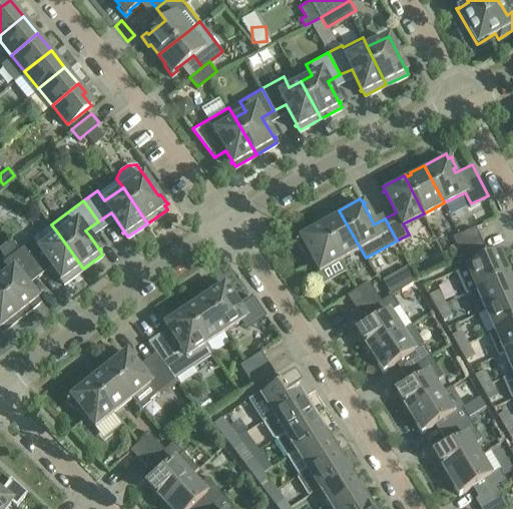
[(340,259),(360,247),(339,210),(325,218),(326,220),(322,222),(321,220),(319,221),(340,259)]
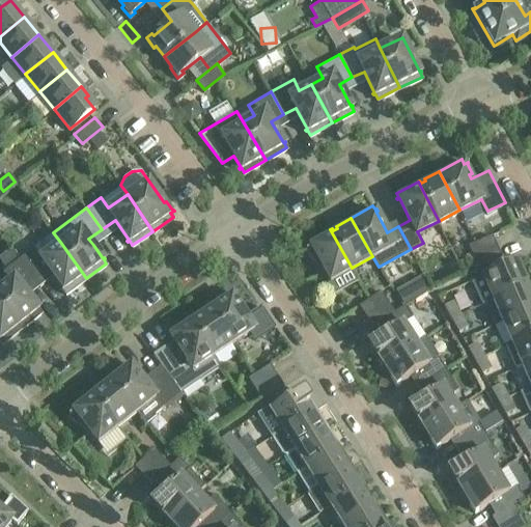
[(352,268),(330,229),(308,242),(311,246),(305,249),(306,250),(307,250),(313,258),(316,256),(330,280),(352,268)]
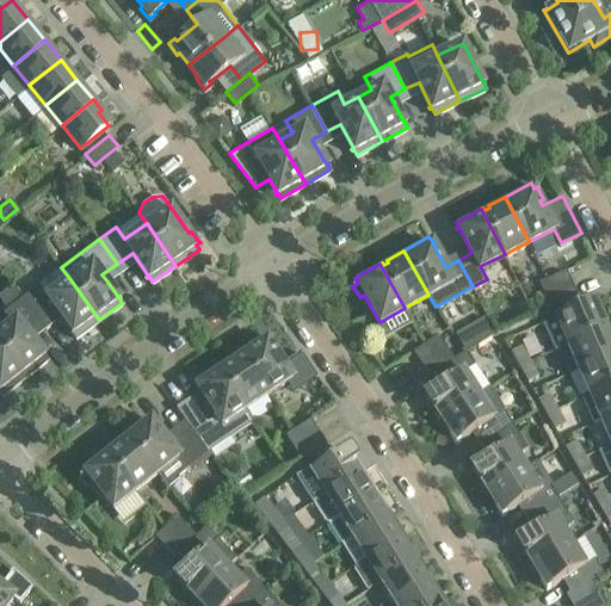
[(76,336),(99,320),(69,278),(60,267),(22,295),(41,320),(55,308),(72,331),(71,332),(72,333),(73,332),(76,336)]
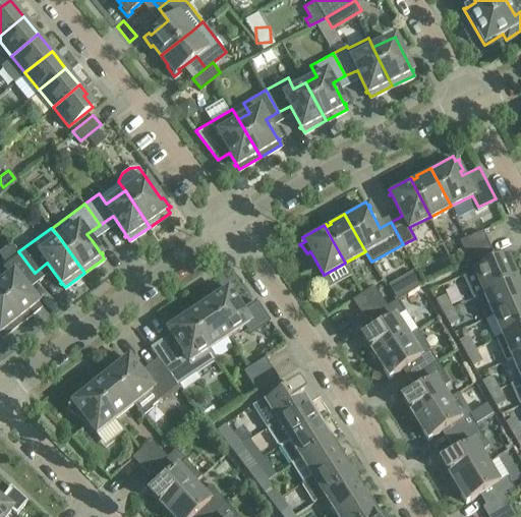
[(459,239),(464,250),(487,240),(482,229),(459,239)]
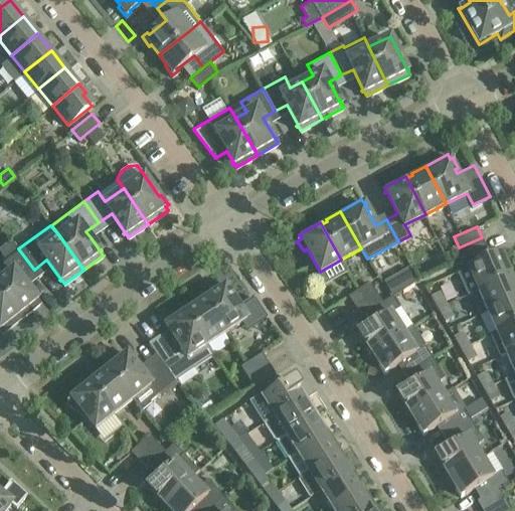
[(464,259),(487,248),(482,237),(459,247),(464,259)]
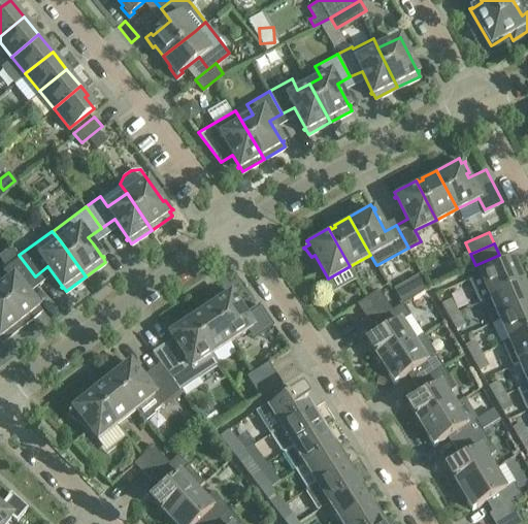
[(22,286),(35,276),(19,255),(0,269),(0,276),(4,283),(0,286),(0,298),(22,325),(41,309),(38,306),(39,305),(38,304),(37,305),(22,286)]
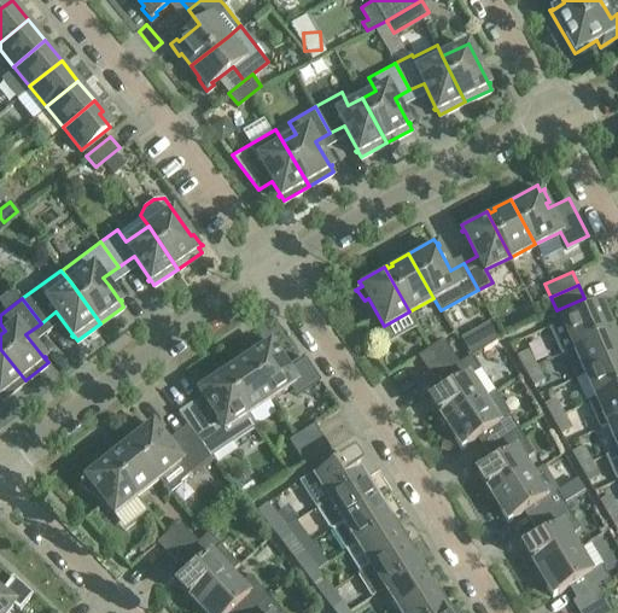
[(561,351),(573,346),(612,328),(600,302),(599,302),(600,304),(549,326),(561,351)]
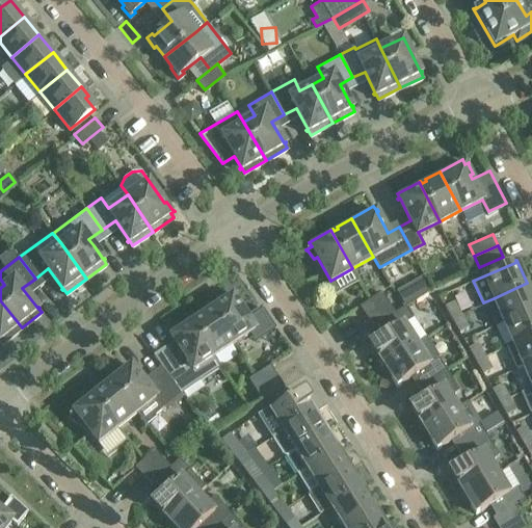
[(431,288),(424,273),(396,288),(404,302),(428,289),(431,288)]
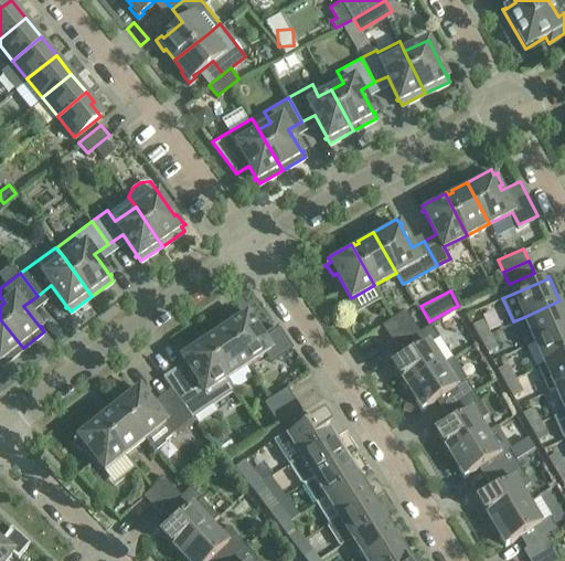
[(564,326),(564,313),(560,300),(524,317),(534,340),(564,326)]
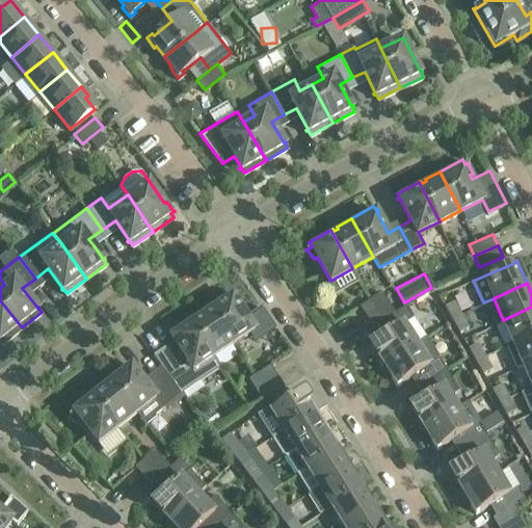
[(360,305),(367,314),(389,300),(381,290),(360,305)]
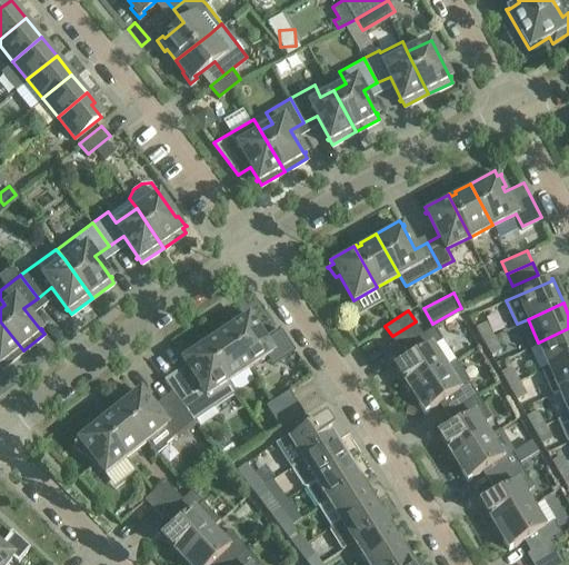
[(246,311),(223,326),(249,366),(268,354),(273,362),(292,349),(293,350),(296,349),(279,326),(278,327),(279,329),(263,339),(256,327),(259,325),(252,315),(253,315),(252,314),(249,316),(246,311)]
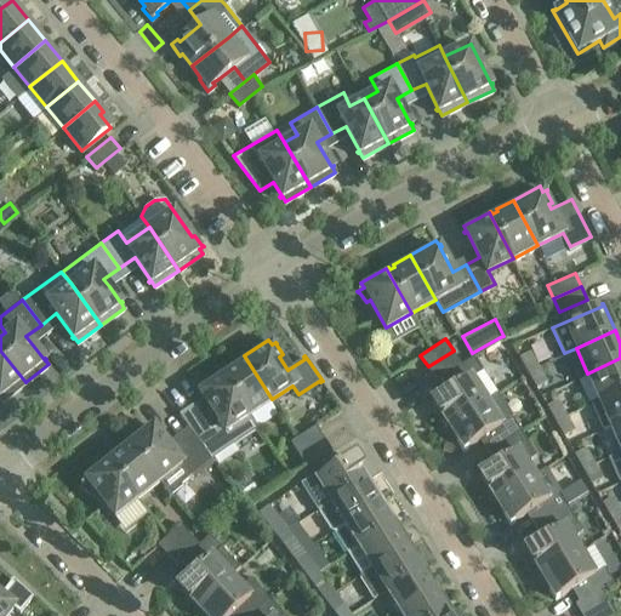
[(518,355),(528,371),(539,365),(530,349),(518,355)]
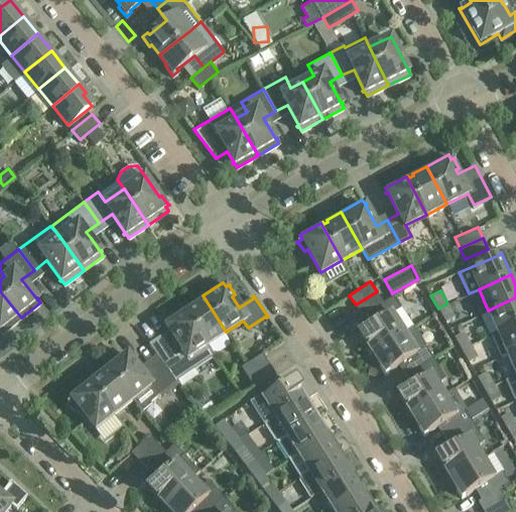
[(0,291),(0,330),(2,333),(21,317),(0,291)]
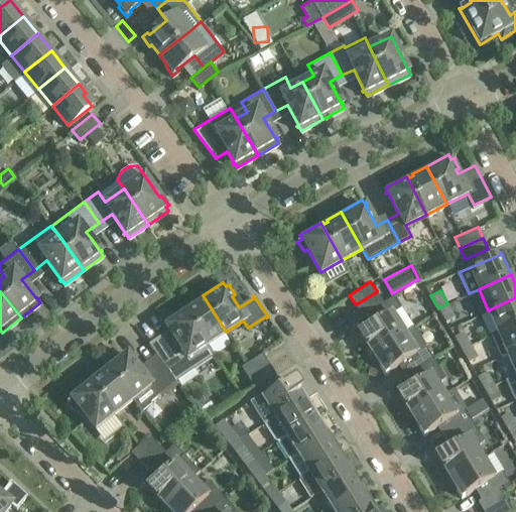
[(362,315),(372,309),(383,300),(377,291),(356,304),(362,315)]
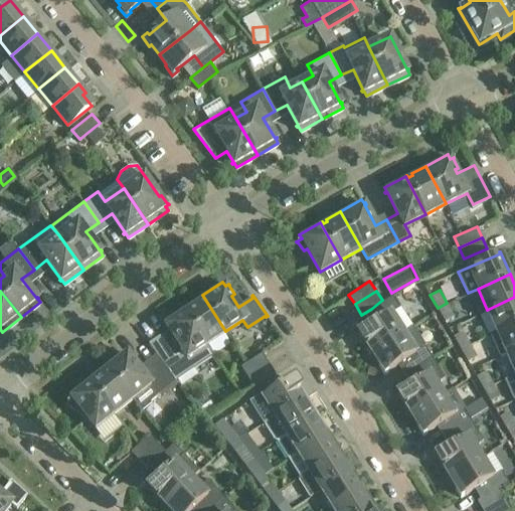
[(391,294),(382,300),(371,309),(377,319),(358,331),(371,351),(402,331),(390,312),(399,306),(392,294),(391,294)]
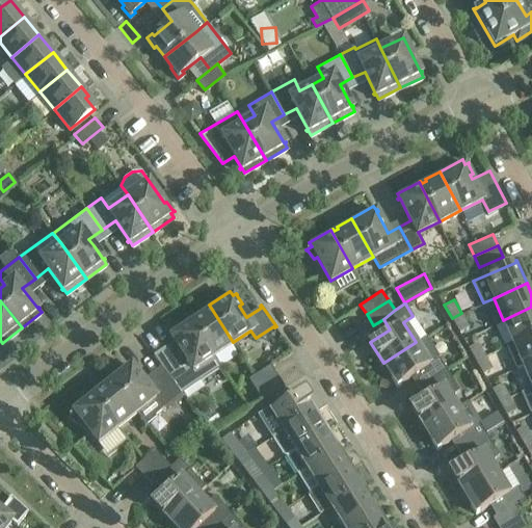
[(213,355),(233,342),(209,305),(194,314),(196,316),(191,319),(190,317),(189,318),(213,355)]
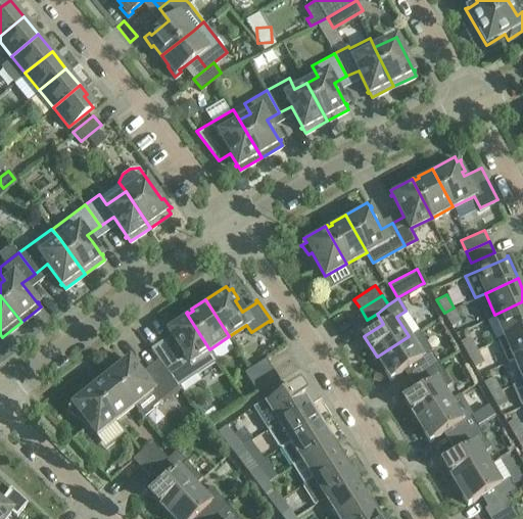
[(522,301),(494,315),(504,336),(522,327),(522,301)]
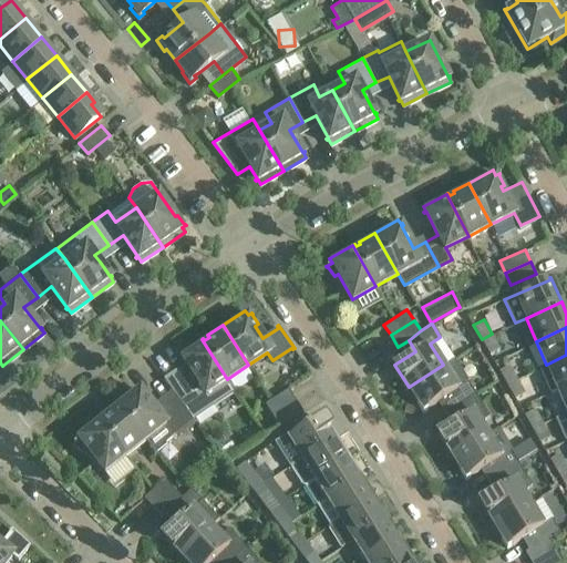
[(492,334),(482,339),(490,352),(500,347),(492,334)]
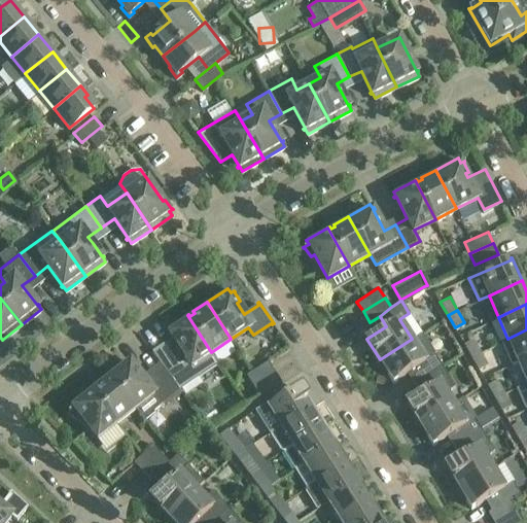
[(172,337),(152,350),(160,360),(165,367),(179,388),(181,387),(198,376),(218,362),(211,352),(187,315),(167,328),(170,333),(168,334),(169,335),(170,334),(172,337)]
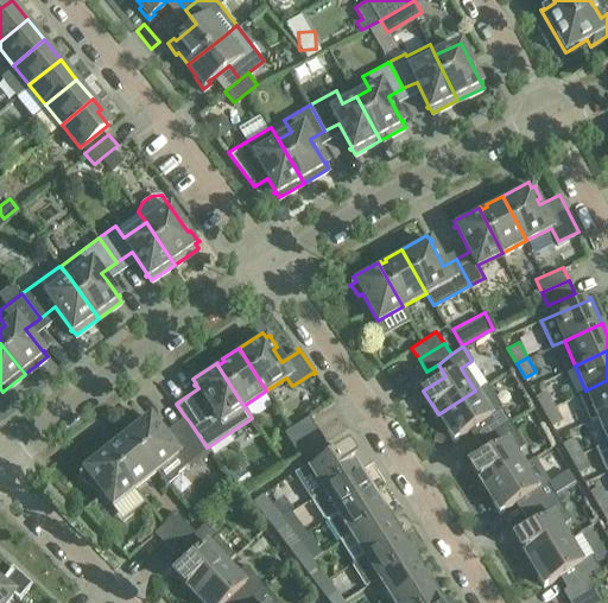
[(589,418),(596,414),(607,410),(607,380),(586,391),(578,393),(589,418)]
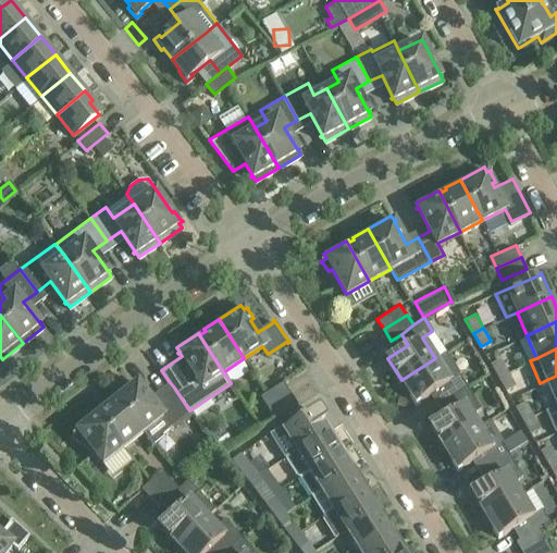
[(491,363),(498,376),(507,370),(499,357),(491,363)]
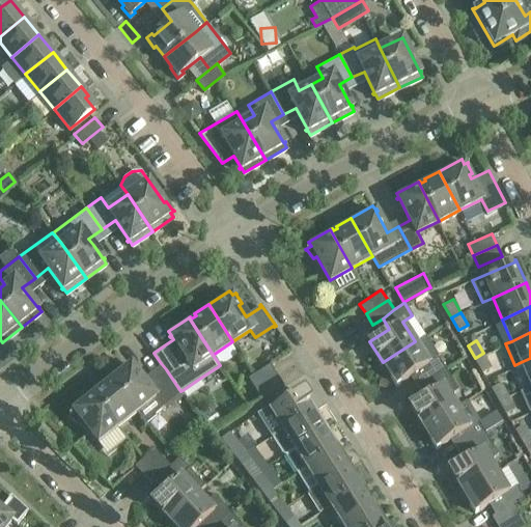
[(423,381),(445,366),(431,345),(422,352),(415,341),(383,362),(396,383),(416,370),(423,381)]
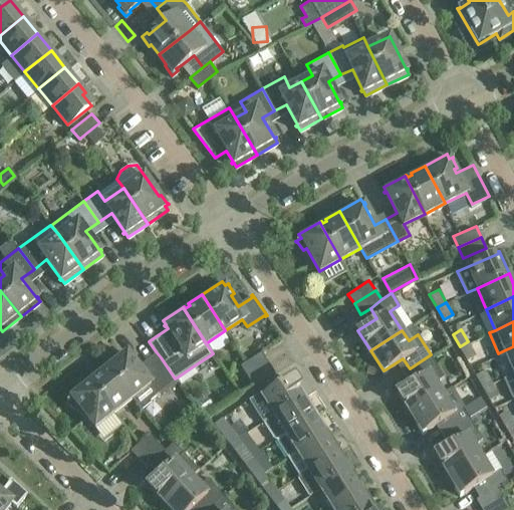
[(468,341),(460,346),(467,359),(476,354),(468,341)]
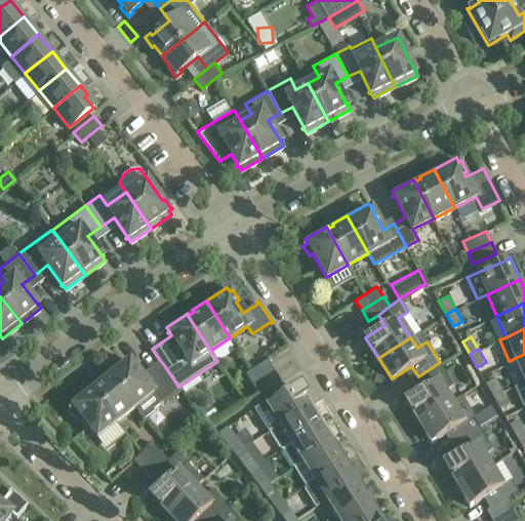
[(524,354),(515,358),(524,379),(524,354)]
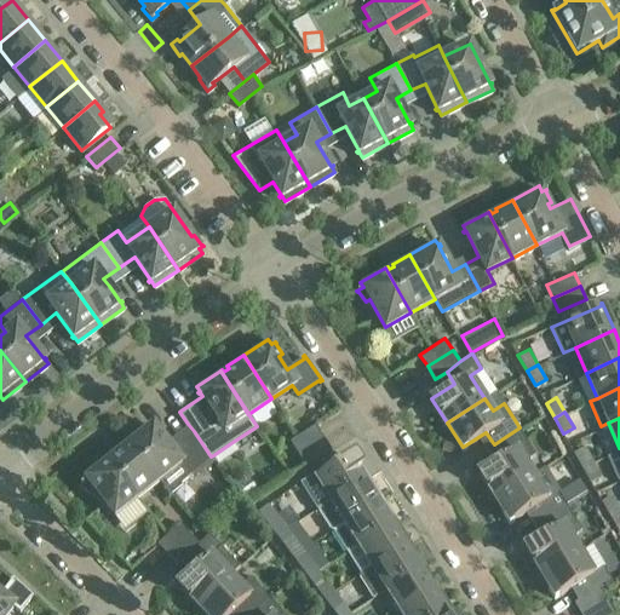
[(126,438),(159,480),(167,490),(211,457),(194,431),(171,449),(154,426),(155,425),(155,424),(153,425),(149,421),(126,438)]
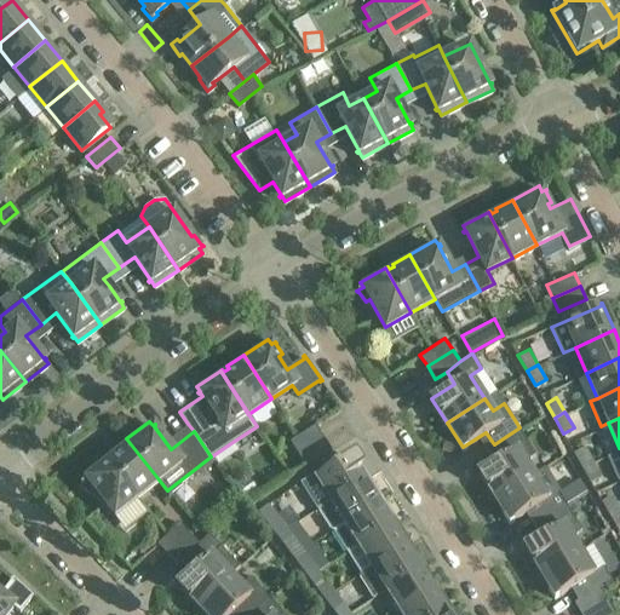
[(290,440),(297,452),(323,436),(315,423),(290,440)]
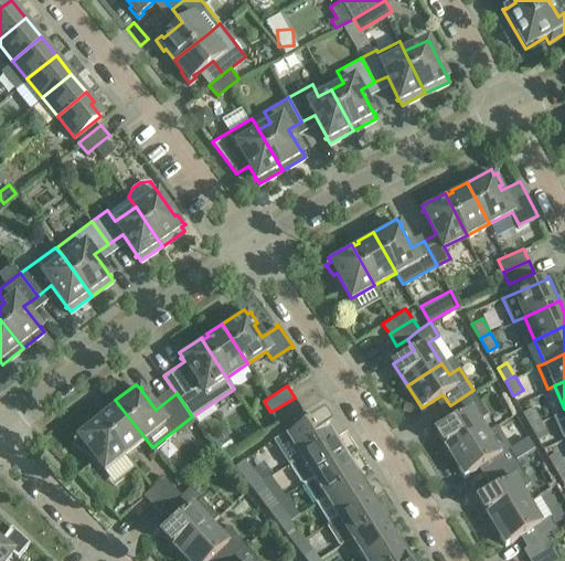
[(436,431),(449,453),(484,431),(478,420),(488,414),(481,403),(473,390),(450,405),(457,416),(436,431)]
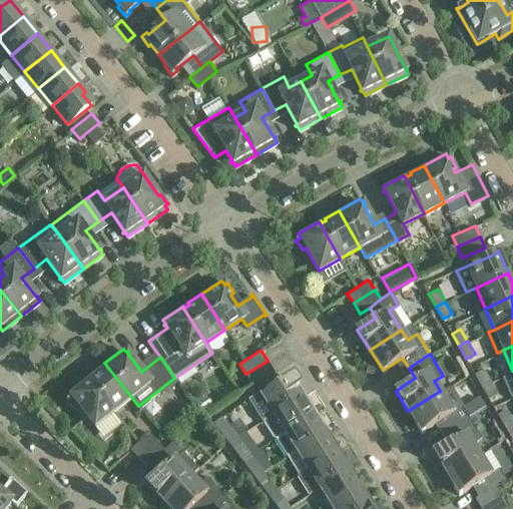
[(274,371),(268,361),(245,374),(252,384),(274,371)]
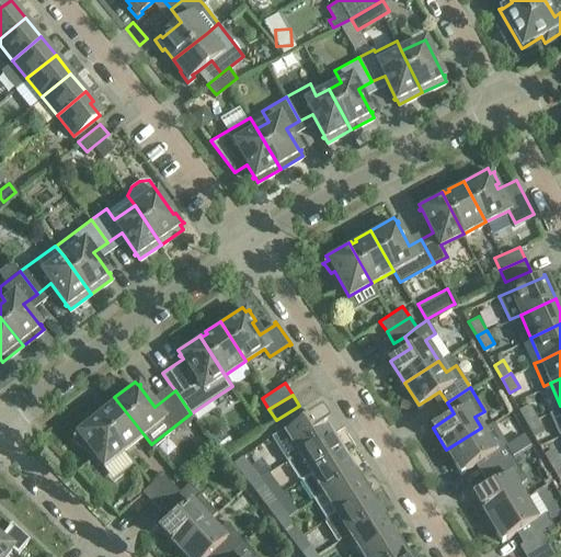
[(144,434),(114,397),(101,409),(102,410),(98,413),(96,412),(95,413),(124,450),(144,434)]
